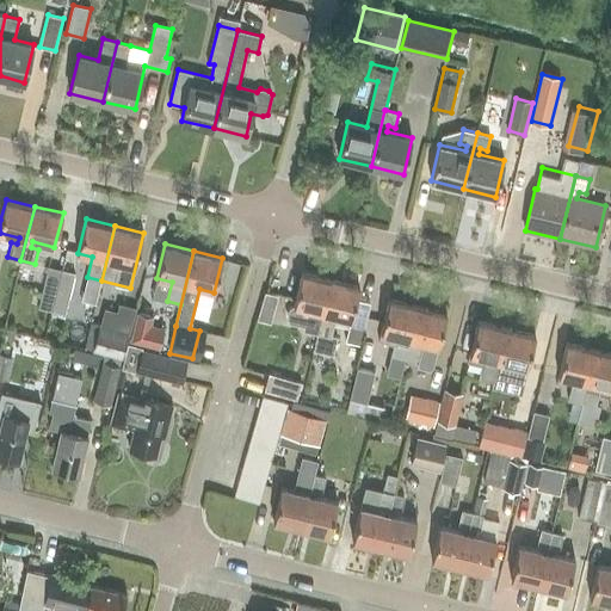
[(54,301),(62,270),(48,266),(41,298),(54,301)]
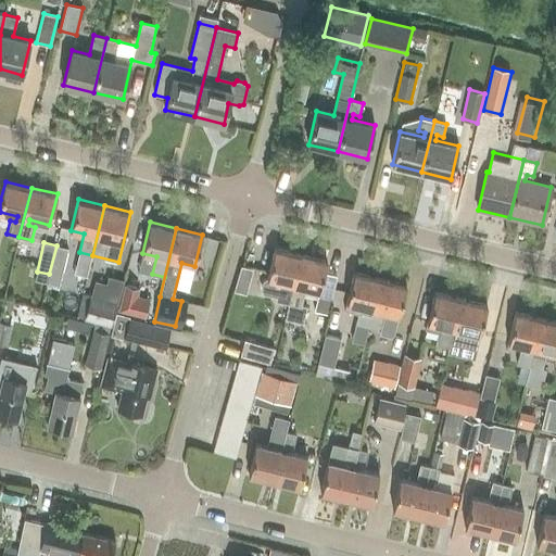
[(57,245),(49,274),(47,283),(60,286),(68,249),(57,245)]
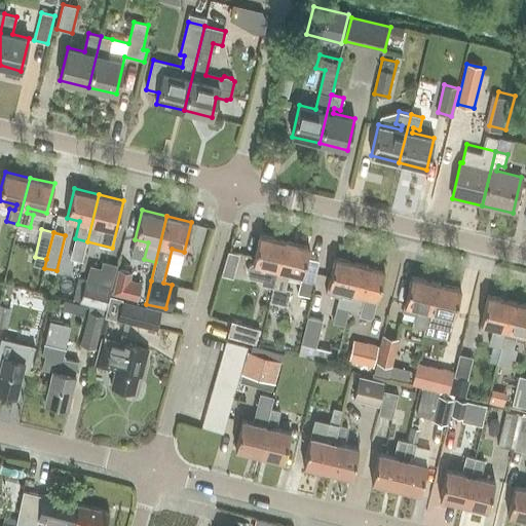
[(273,287),(285,240),(260,234),(253,263),(250,265),(248,269),(248,273),(250,276),(262,279),(261,284),(273,287)]
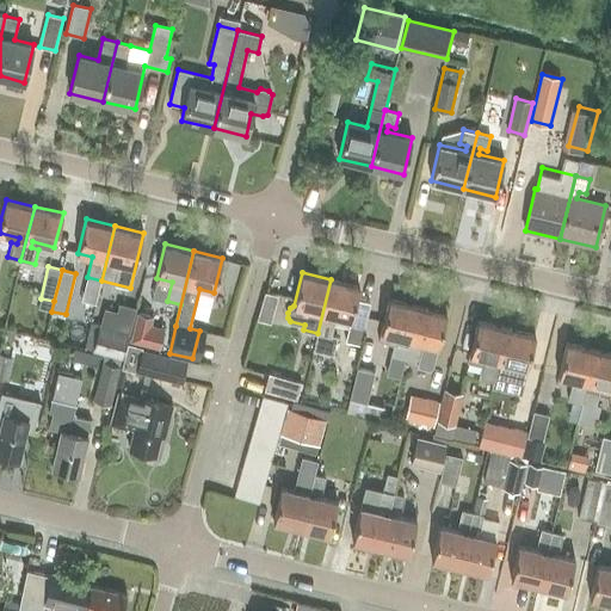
[(331,279),(318,333),(313,350),(333,355),(338,337),(332,335),(334,322),(328,321),(329,315),(351,320),(356,298),(359,287),(331,279)]
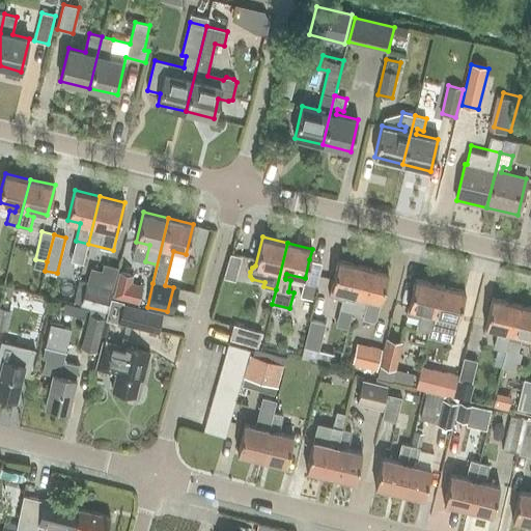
[(309,259),(305,278),(301,296),(313,299),(322,262),(309,259)]
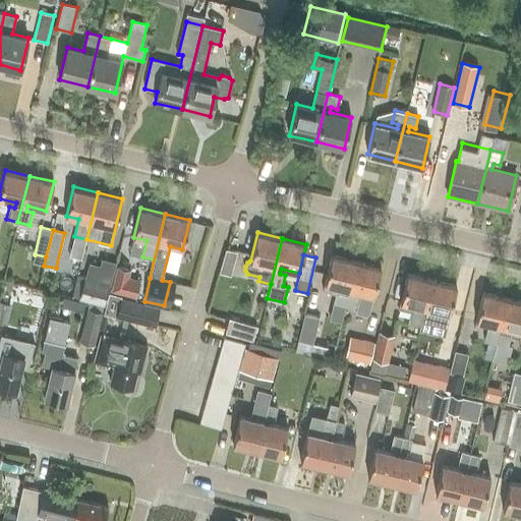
[(333,303),(345,306),(356,261),(332,254),(323,290),(336,293),(333,303)]
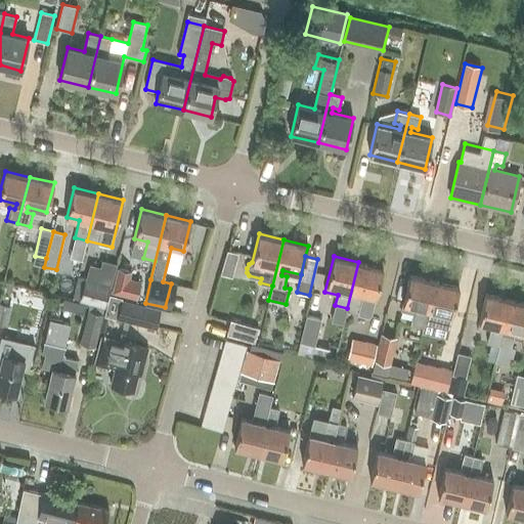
[(358,262),(347,308),(357,311),(360,314),(367,316),(372,314),(383,268),(358,262)]
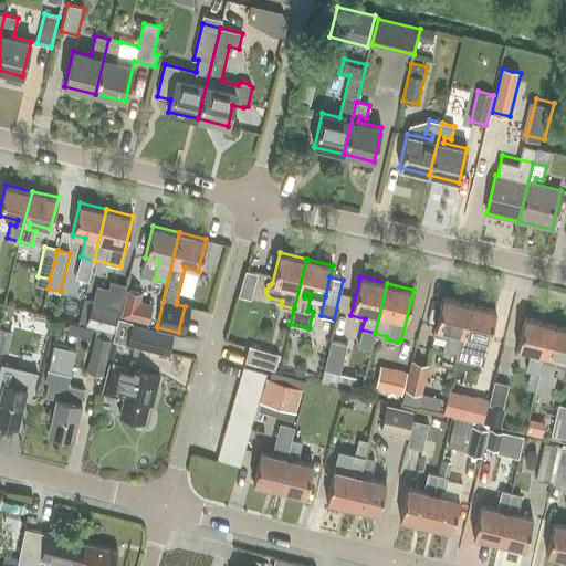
[(127,289),(121,315),(137,320),(147,322),(153,303),(140,301),(143,292),(127,289)]
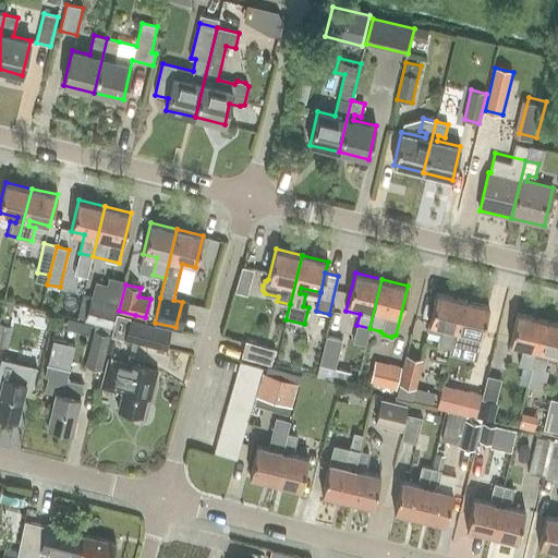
[(428,324),(427,330),(440,334),(438,346),(450,348),(462,299),(436,292),(428,324)]
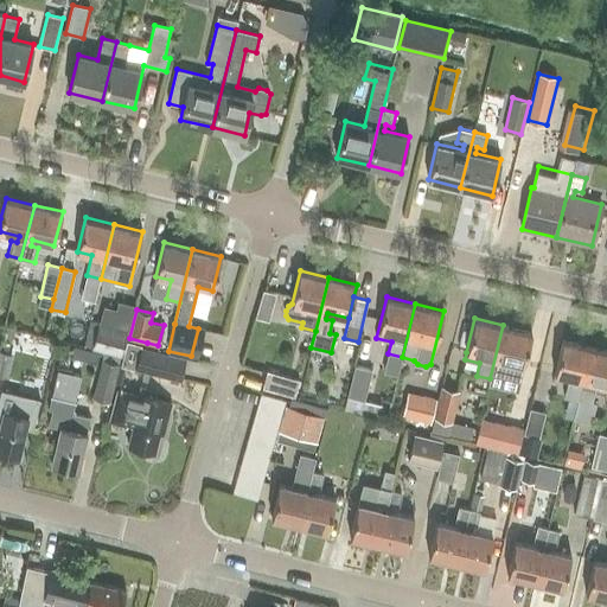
[(121,357),(128,331),(98,323),(91,349),(121,357)]
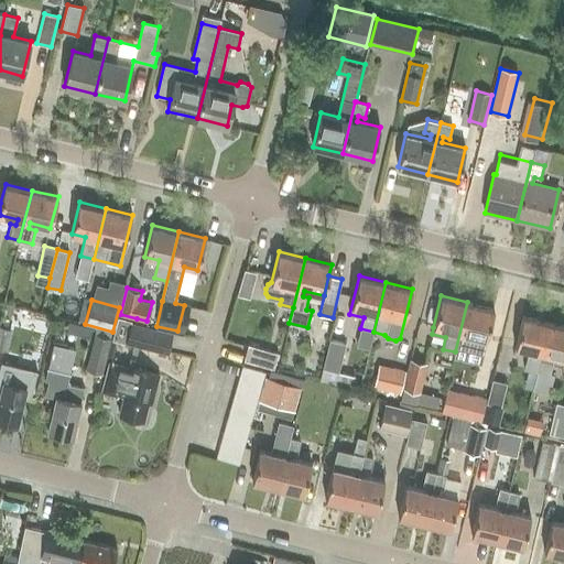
[(455,351),(454,357),(480,364),(486,340),(494,308),(467,302),(455,351)]
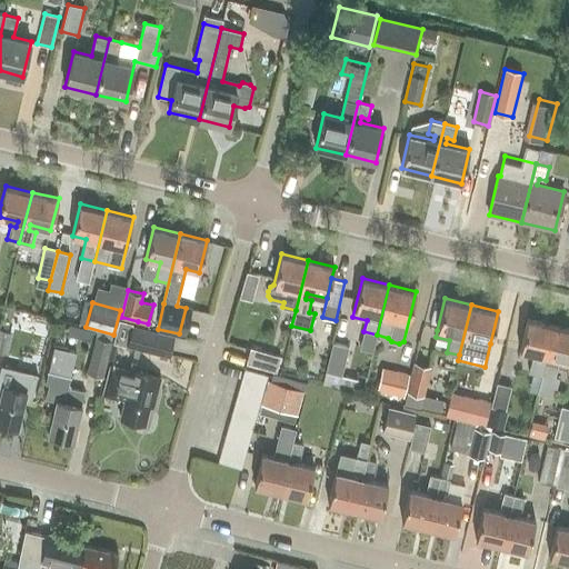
[(541,376),(555,325),(528,319),(520,350),(533,353),(529,372),(541,376)]
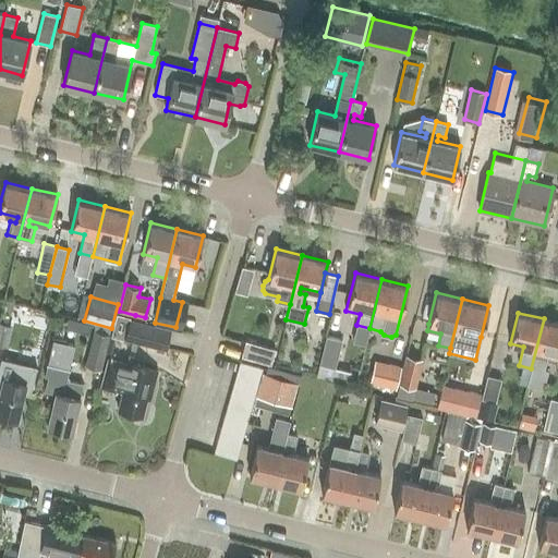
[(557,322),(544,318),(531,368),(528,386),(544,389),(548,371),(544,371),(548,353),(557,354),(557,322)]
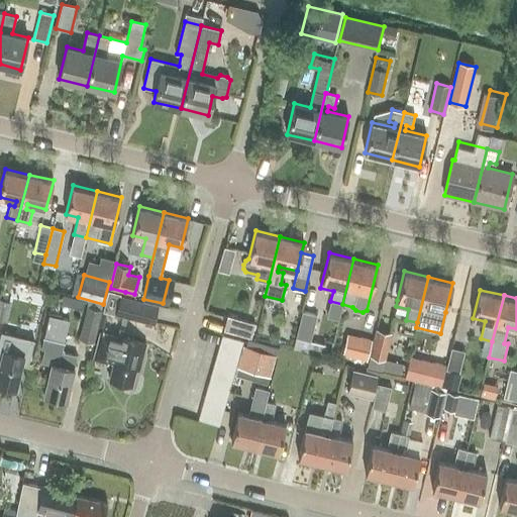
[(152,324),(157,306),(120,297),(116,314),(152,324)]
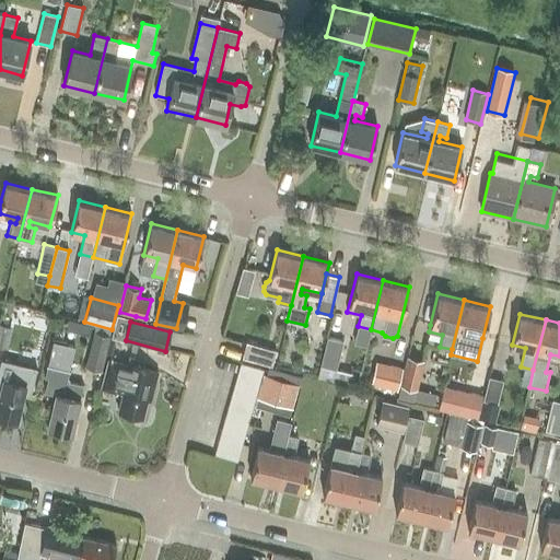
[(0,347),(8,349),(13,327),(0,324),(0,347)]
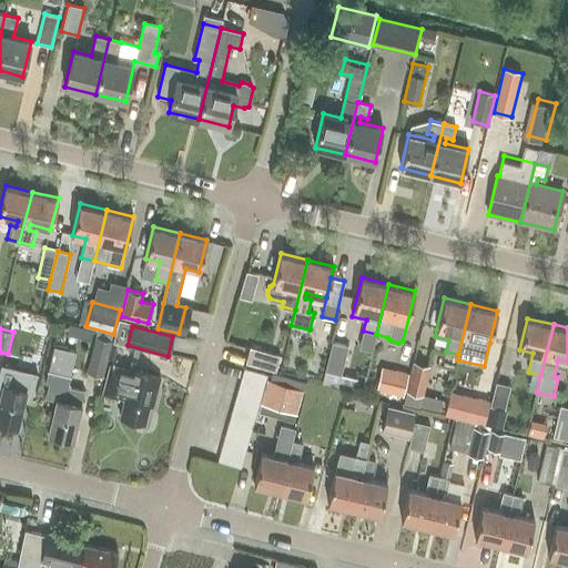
[(113,359),(118,344),(112,343),(112,342),(111,342),(113,335),(97,332),(87,373),(103,376),(108,358),(113,359)]
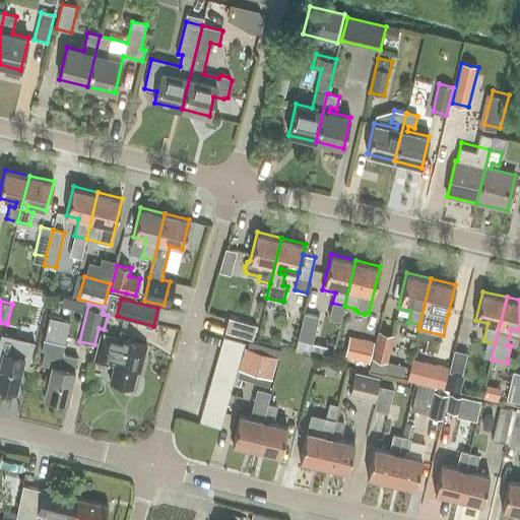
[(325,358),(328,346),(312,343),(319,317),(304,313),(295,350),(325,358)]
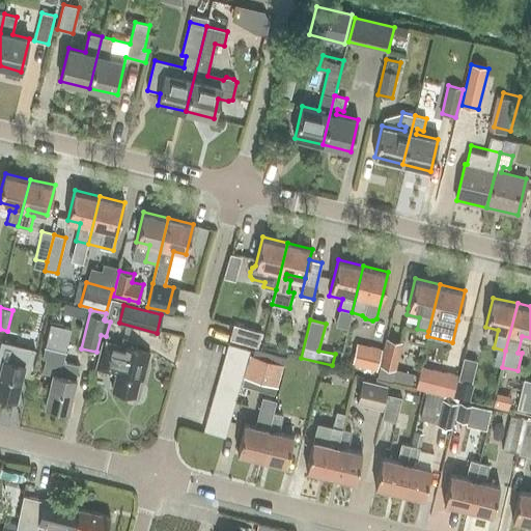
[(68,412),(76,379),(79,365),(64,361),(66,351),(65,351),(71,328),(51,324),(43,358),(46,358),(43,371),(53,373),(45,407),(68,412)]
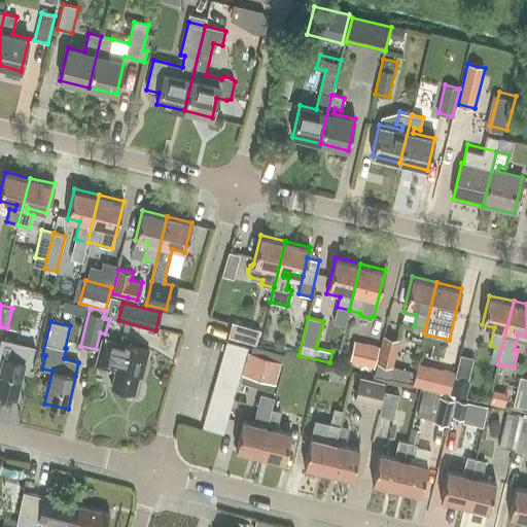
[(256,344),(260,330),(232,322),(227,337),(256,344)]
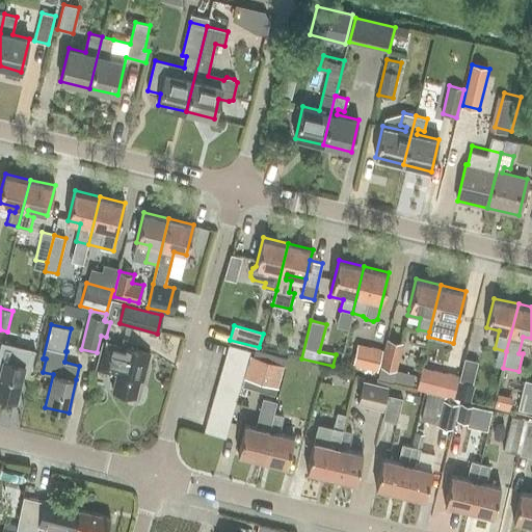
[(380,367),(378,377),(413,386),(415,374),(396,370),(403,343),(388,339),(380,366),(380,367)]
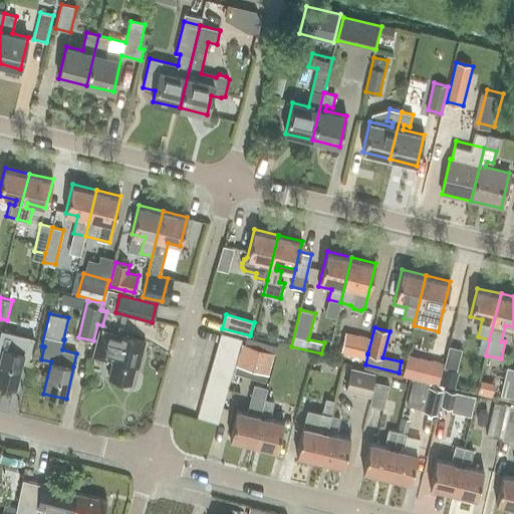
[(0,382),(16,387),(22,361),(27,363),(33,337),(27,336),(9,332),(1,330),(0,335),(0,382)]
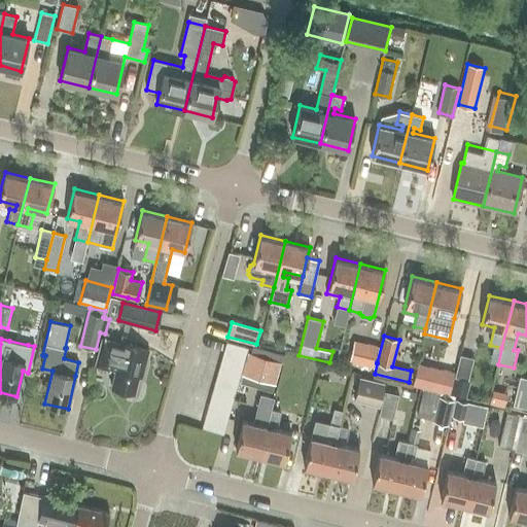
[(118,343),(102,339),(95,365),(115,371),(111,387),(134,392),(138,376),(142,377),(149,350),(119,343),(118,343)]
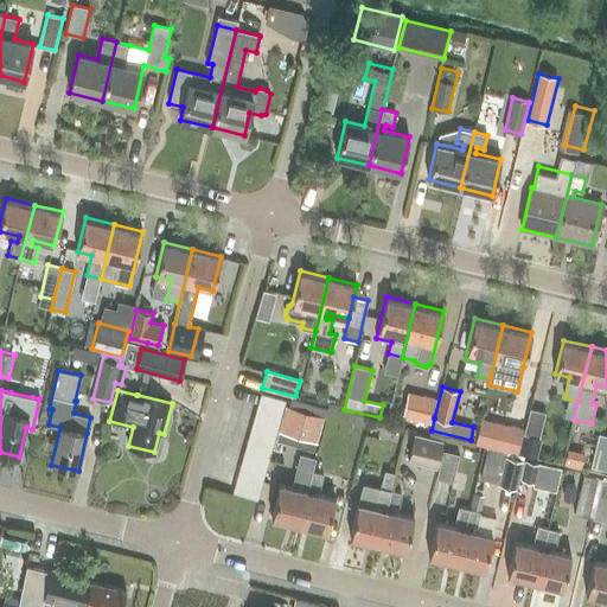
[(430,425),(438,400),(408,393),(402,417),(430,425)]
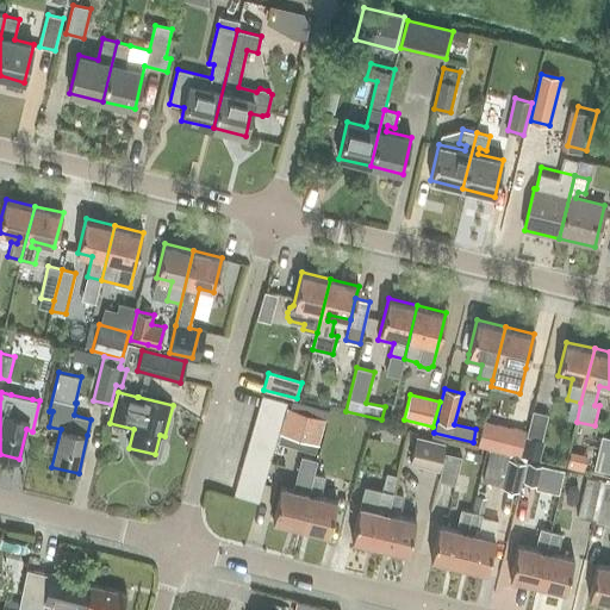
[(259,408),(284,415),(287,403),(262,396),(259,408)]
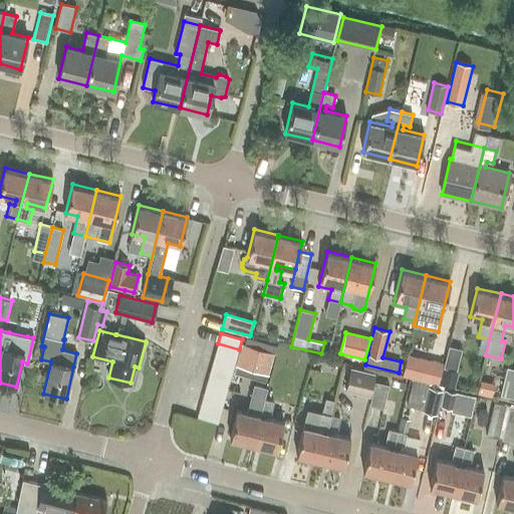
[(277,346),(246,337),(244,343),(242,343),(236,365),(268,374),(275,353),(277,346)]
